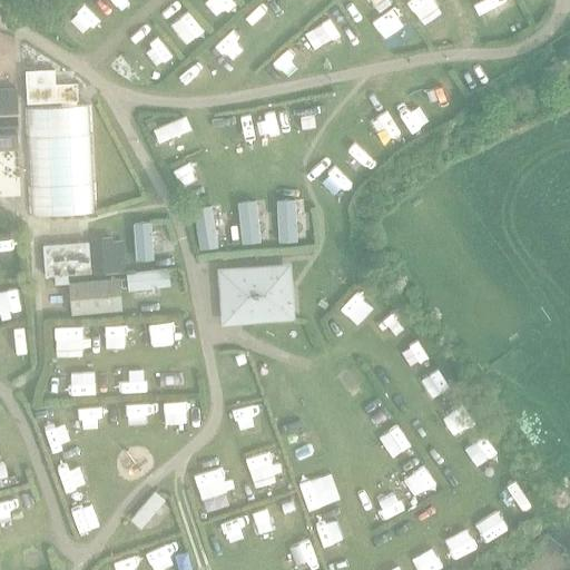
[(53,68),(26,70),(26,72),(27,101),(76,99),(76,82),(53,84),(53,72),(53,68)]
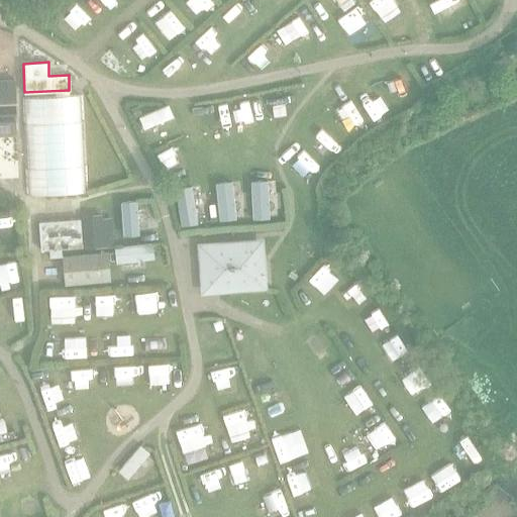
[(418,95),(400,67),(390,73),(408,101),(418,95)]
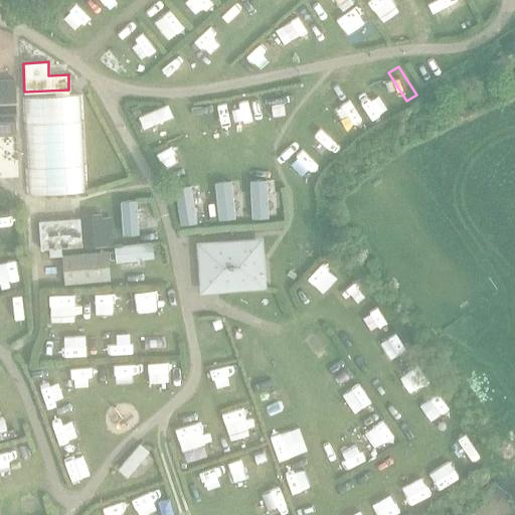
[(0,119),(17,118),(15,79),(0,79),(0,119)]
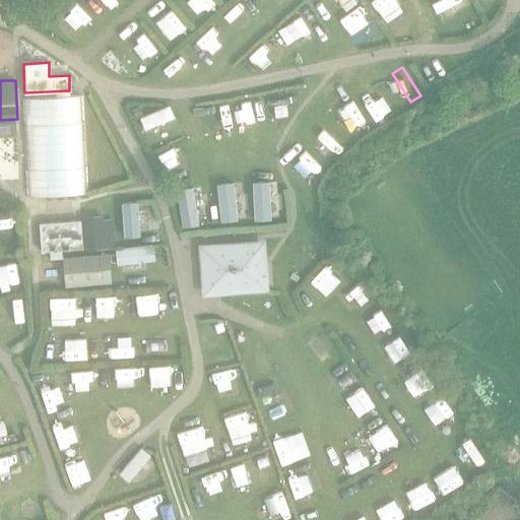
[(22,96),(25,193),(84,191),(80,94),(22,96)]
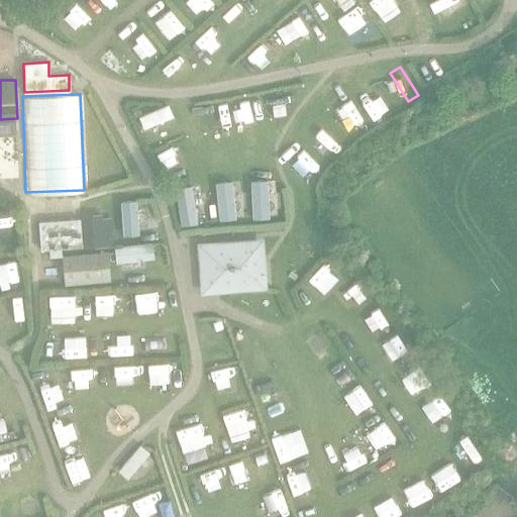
[(167,105),(138,117),(142,128),(172,116),(167,105)]
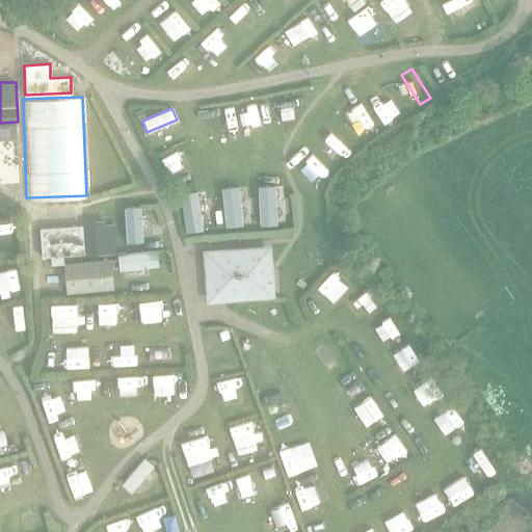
[(238,218),(238,183),(224,183),(224,218),(238,218)]
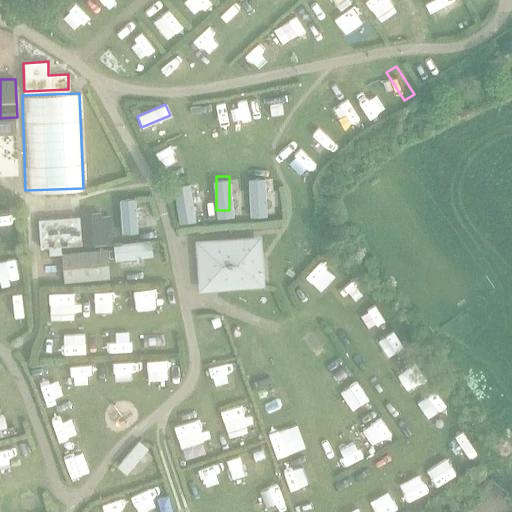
[(262,214),(262,179),(250,180),(251,214),(262,214)]
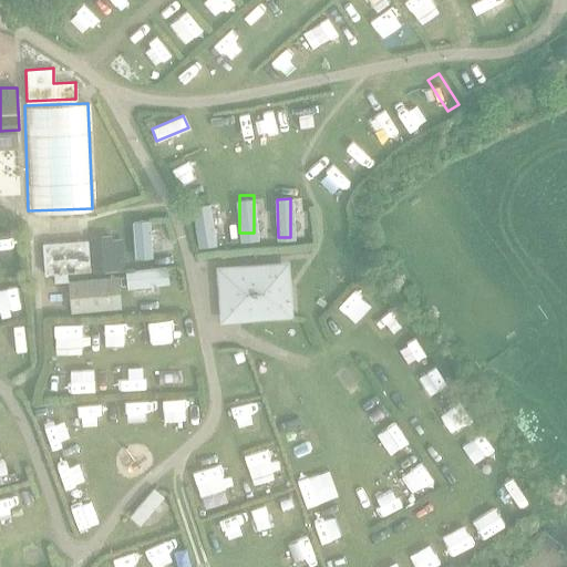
[(212,239),(206,202),(194,204),(198,240),(212,239)]
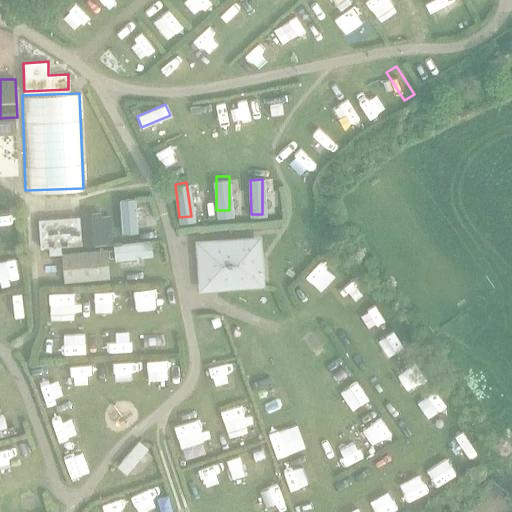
[(136,233),(134,200),(119,201),(121,234),(136,233)]
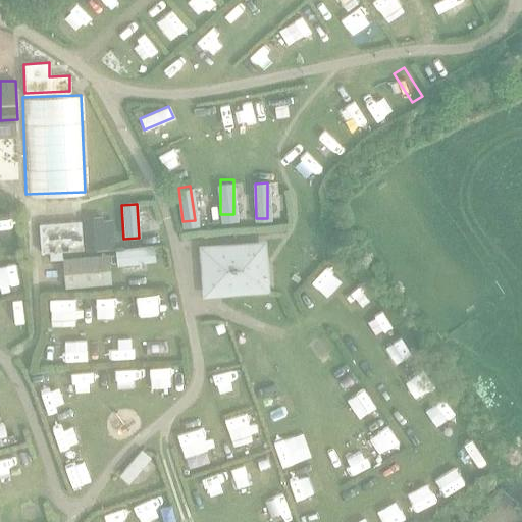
[(38,224),(40,253),(105,248),(103,219),(38,224)]
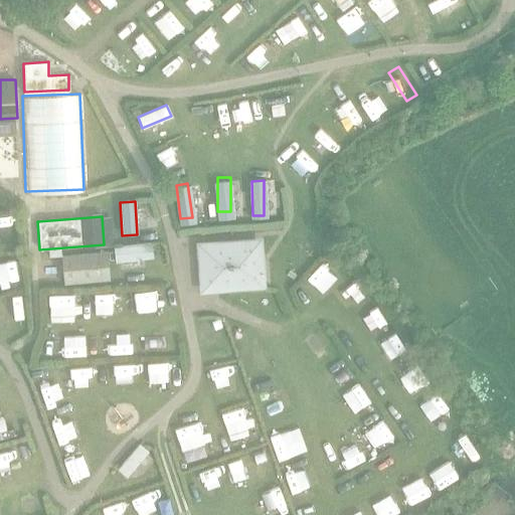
[(199,292),(264,287),(260,238),(195,243),(199,292)]
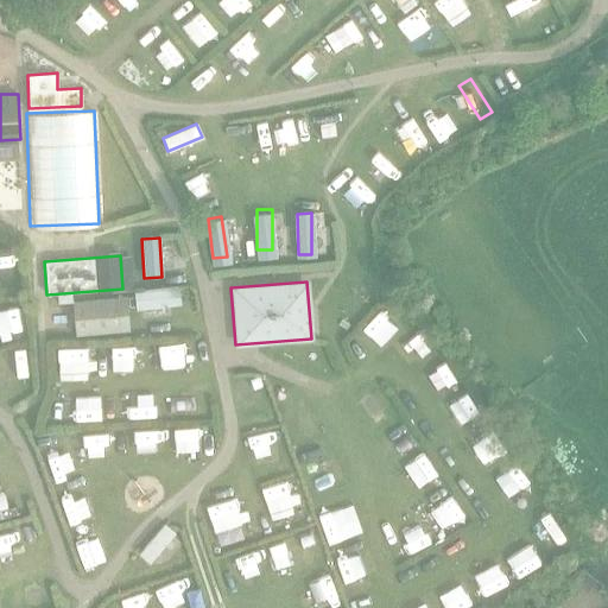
[(178,286),(133,292),(135,310),(181,304),(178,286)]
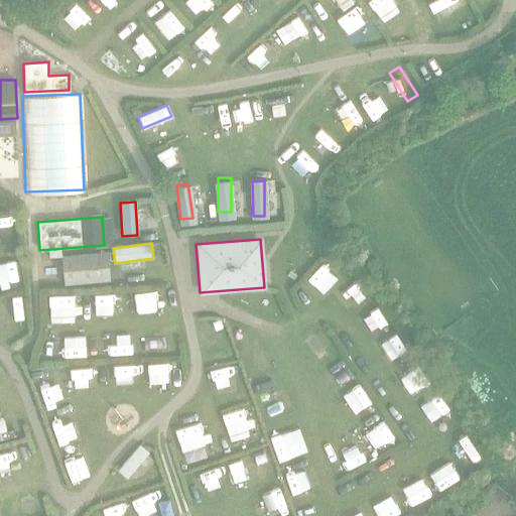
[(60,255),(63,285),(110,280),(107,251),(60,255)]
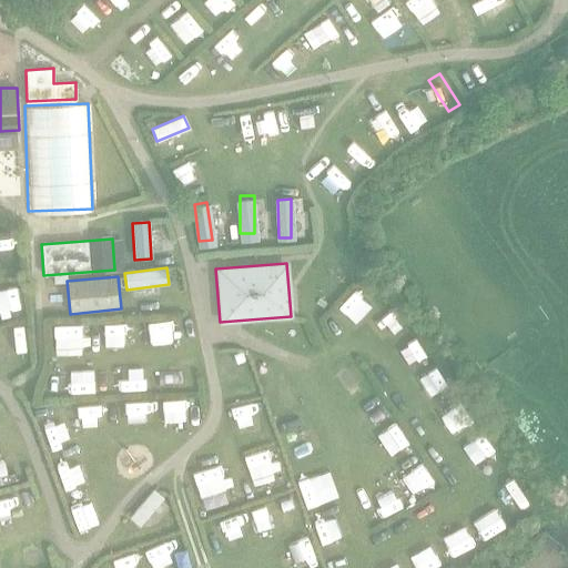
[(151,490),(130,515),(139,523),(160,497),(151,490)]
